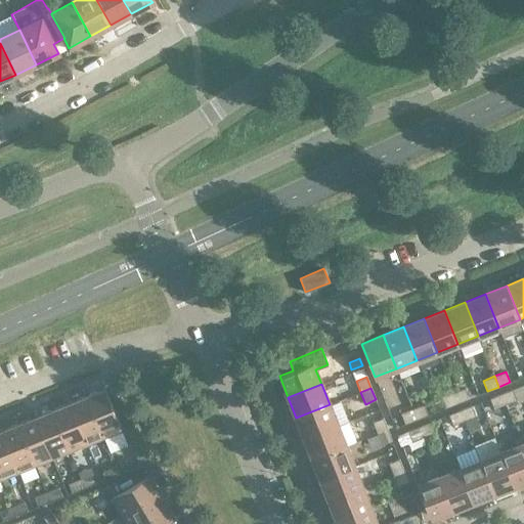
[(465,388),(453,392),(457,403),(469,398),(465,388)]
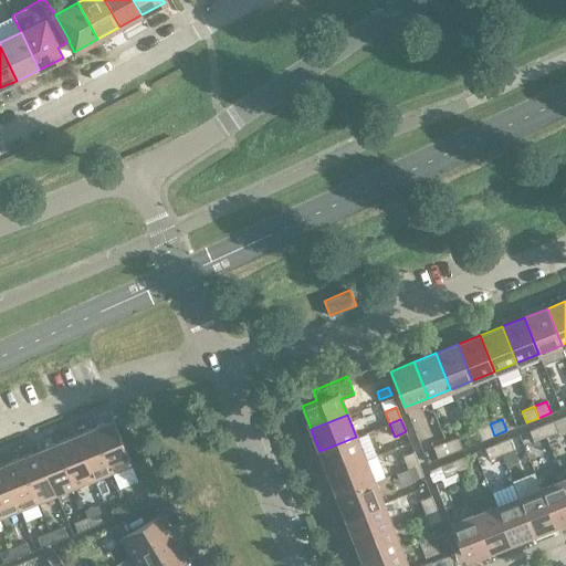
[(113,420),(94,428),(112,472),(132,464),(113,420)]
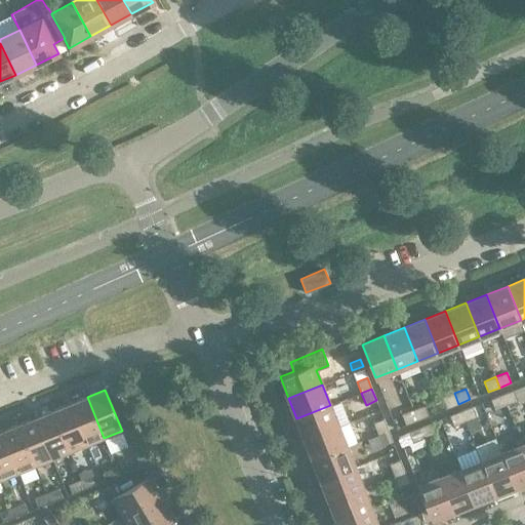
[(518,400),(514,390),(502,394),(507,405),(518,400)]
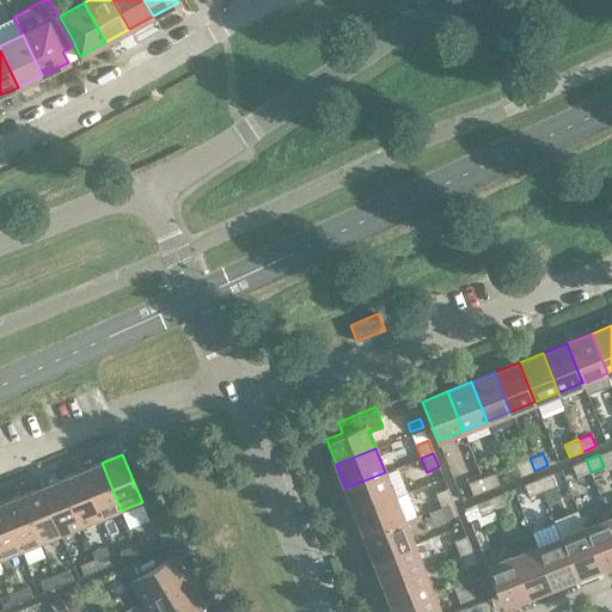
[(534,471),(530,458),(515,464),(520,476),(534,471)]
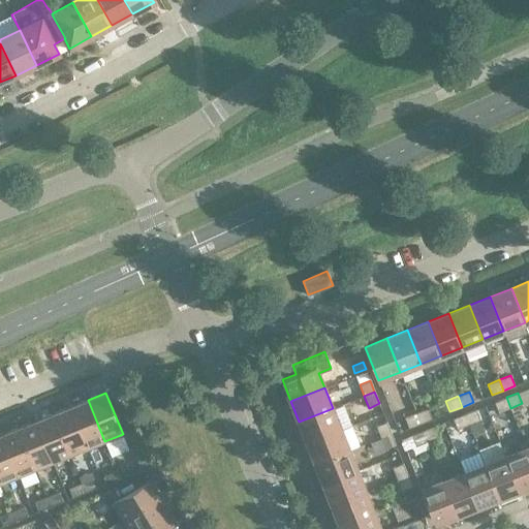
[(510,408),(506,397),(494,402),(498,412),(510,408)]
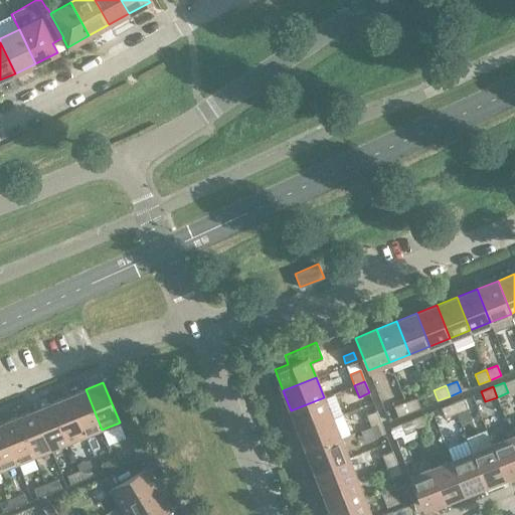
[(102,430),(86,389),(68,396),(84,437),(102,430)]
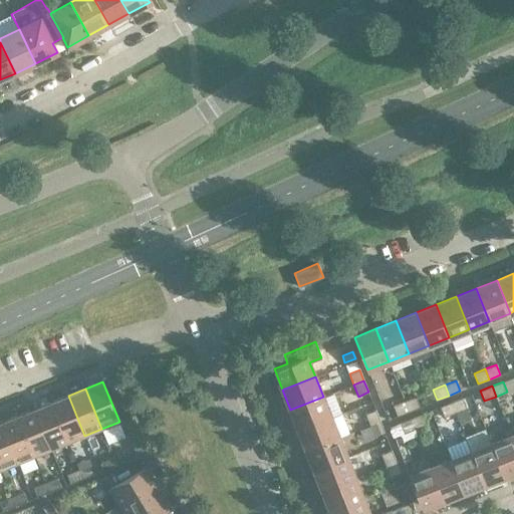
[(84,436),(68,396),(51,403),(68,443),(84,436)]
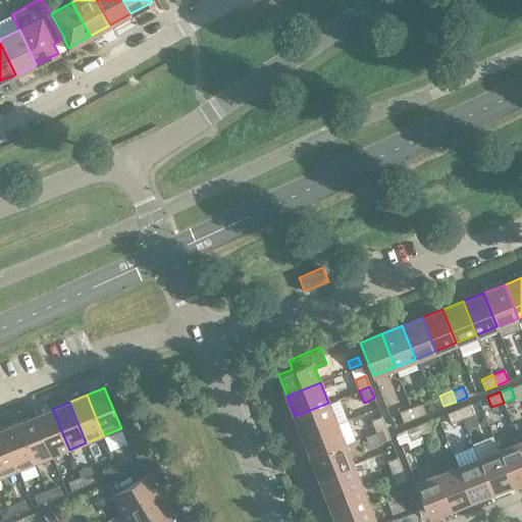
[(336,423),(328,403),(295,416),(303,436),(336,423)]
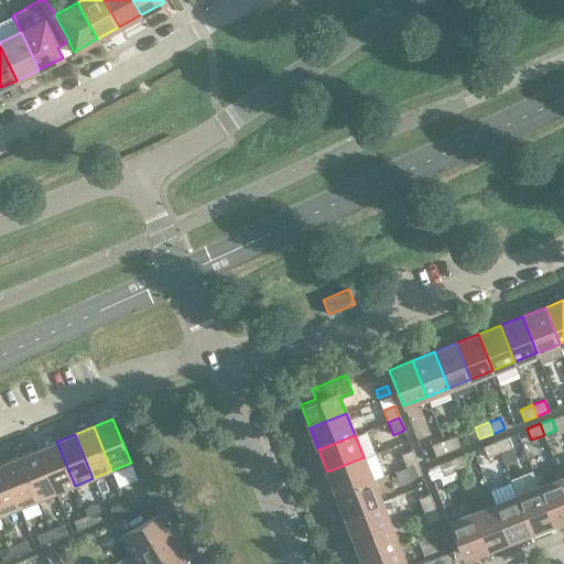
[(456,435),(443,440),(448,452),(461,446),(456,435)]
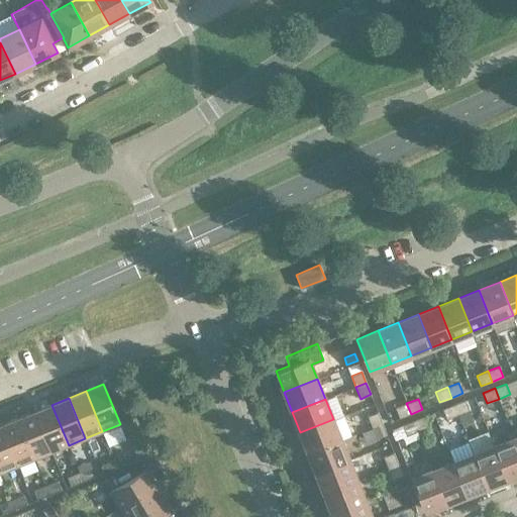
[(470,410),(466,400),(453,404),(457,415),(470,410)]
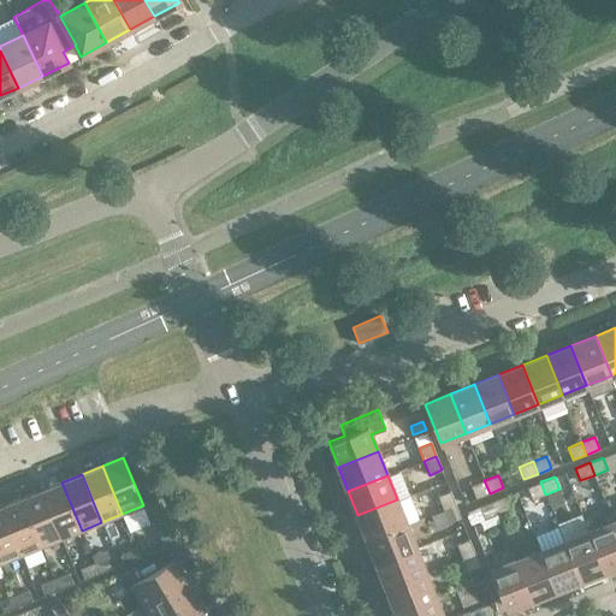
[(490,493),(484,480),(471,486),(475,498),(490,493)]
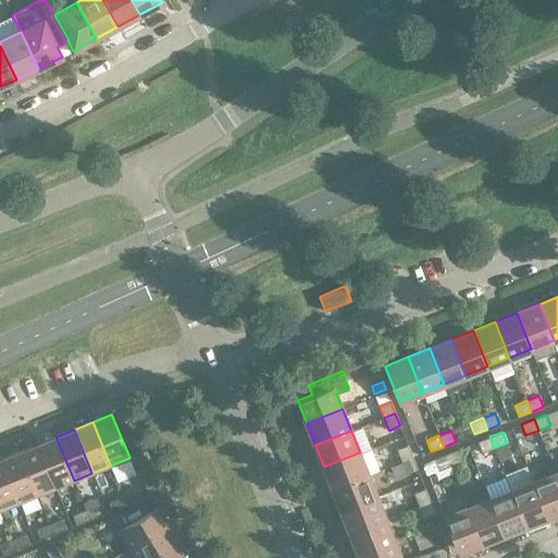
[(494,448),(489,436),(477,441),(482,452),(494,448)]
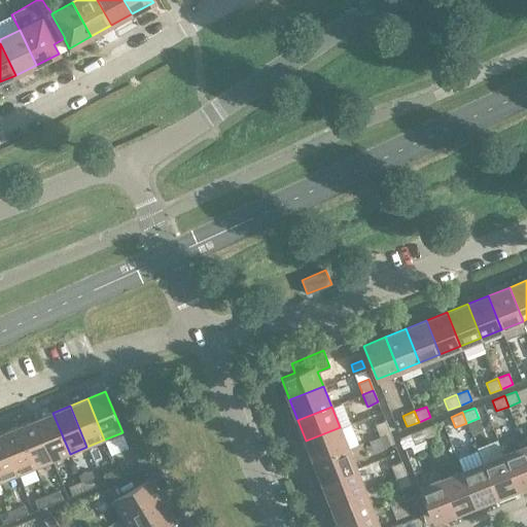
[(70,454),(53,413),(36,420),(53,461),(70,454)]
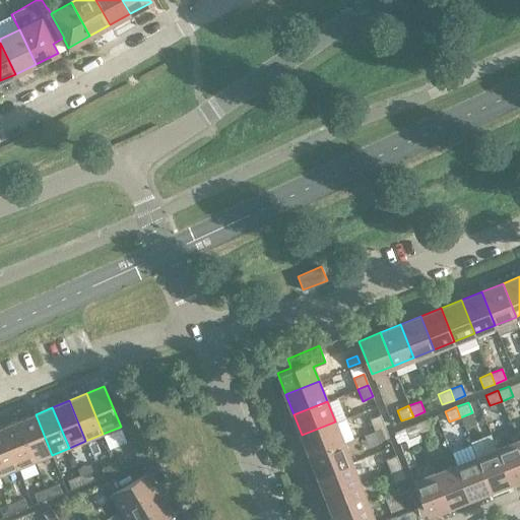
[(52,455),(36,414),(18,420),(35,461),(52,455)]
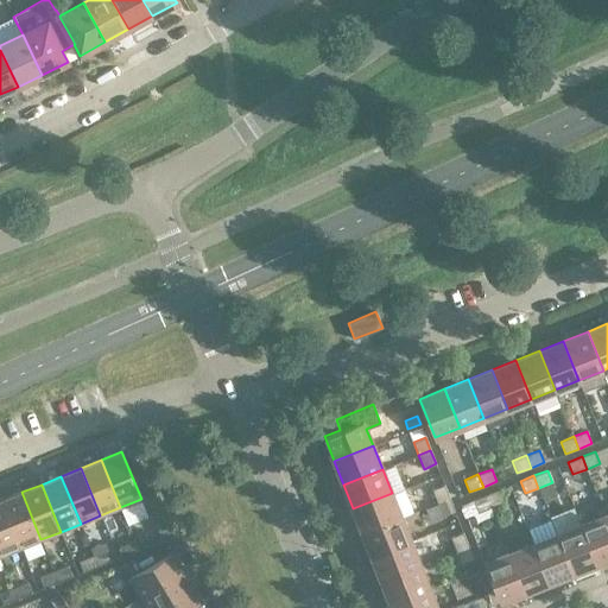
[(449,498),(444,485),(432,489),(437,502),(449,498)]
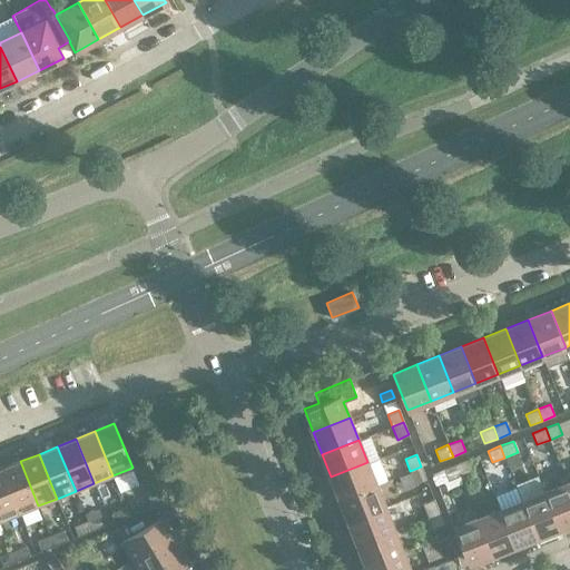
[(472,470),(468,459),(455,463),(460,475),(472,470)]
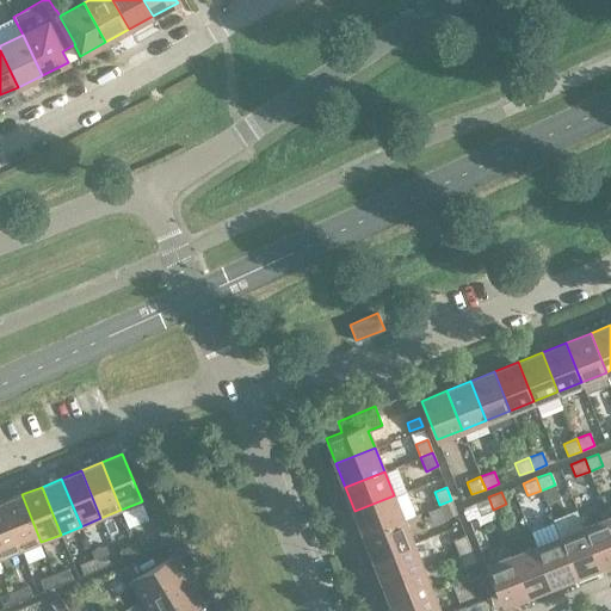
[(41,542),(22,494),(1,503),(22,550),(41,542)]
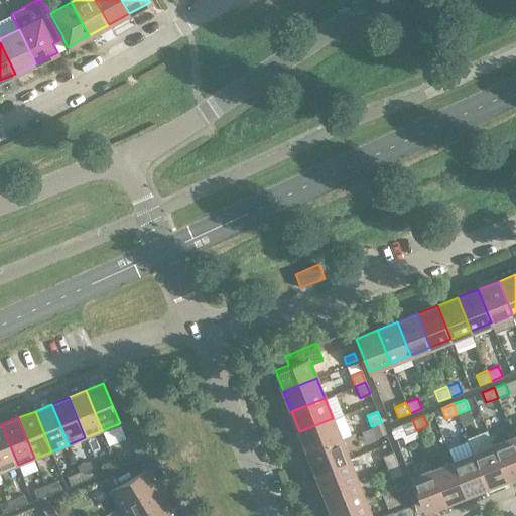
[(341,438),(333,418),(299,431),(307,452),(341,438)]
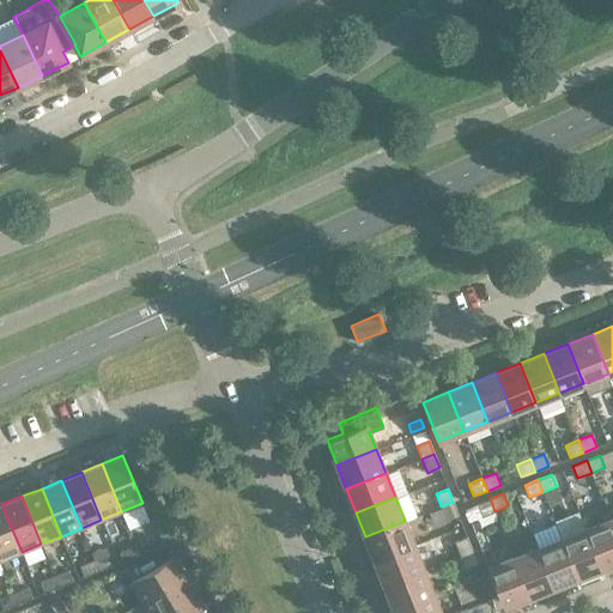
[(495,511),(490,498),(477,504),(481,516),(495,511)]
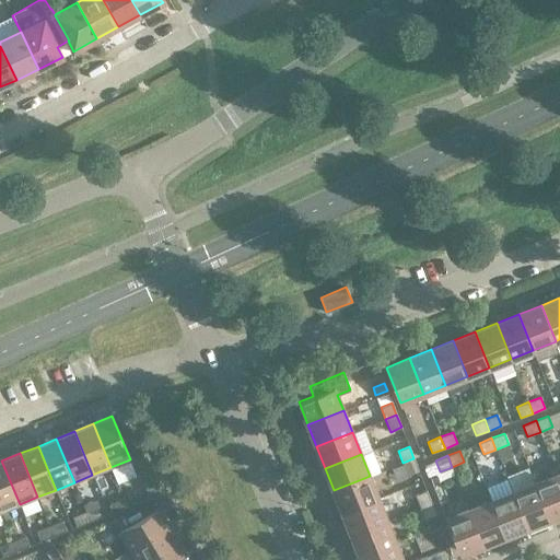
[(419,471),(413,458),(403,463),(407,476),(419,471)]
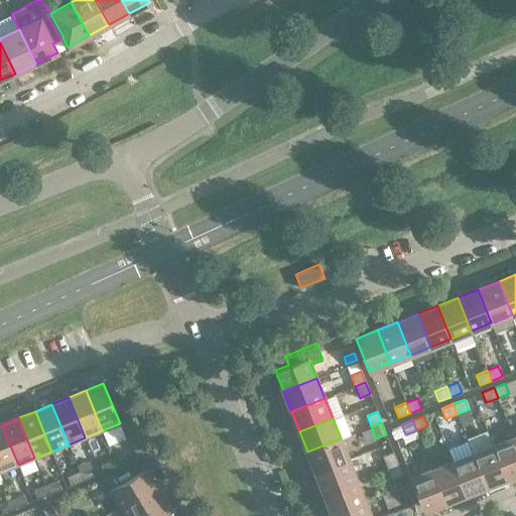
[(18,465),(1,424),(0,424),(0,469),(1,472),(18,465)]
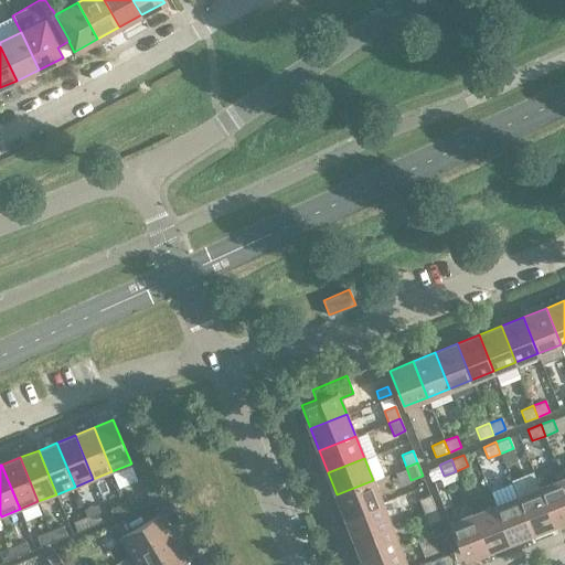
[(564,519),(564,487),(562,479),(540,488),(554,524),(564,519)]
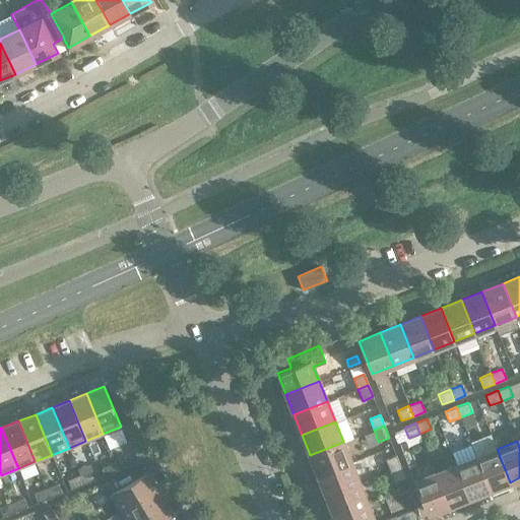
[(351,462),(343,442),(310,455),(318,475),(351,462)]
